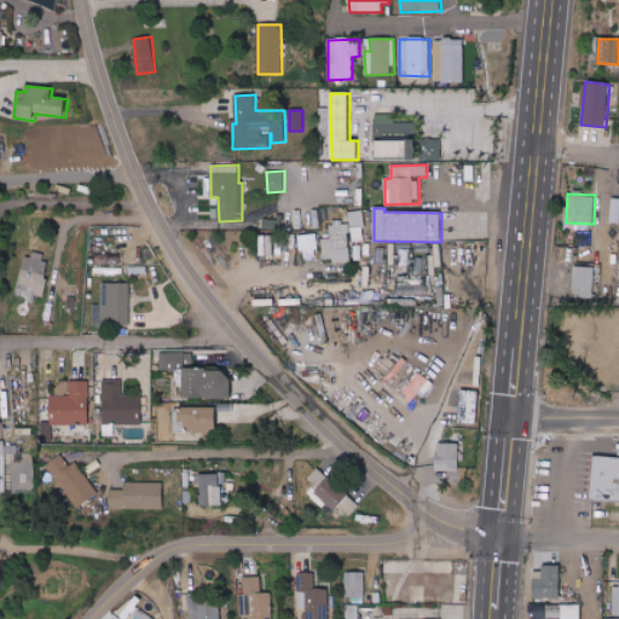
[(351,242),(364,241),(363,213),(350,213),(351,242)]
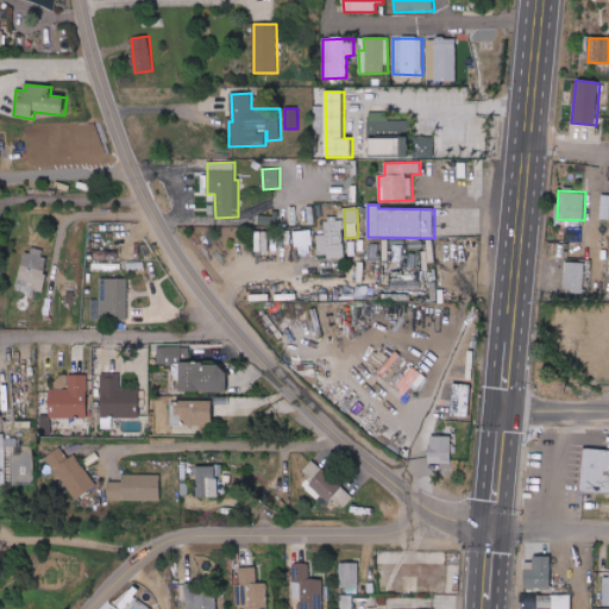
[(274,215),(259,217),(259,225),(275,225),(274,215)]
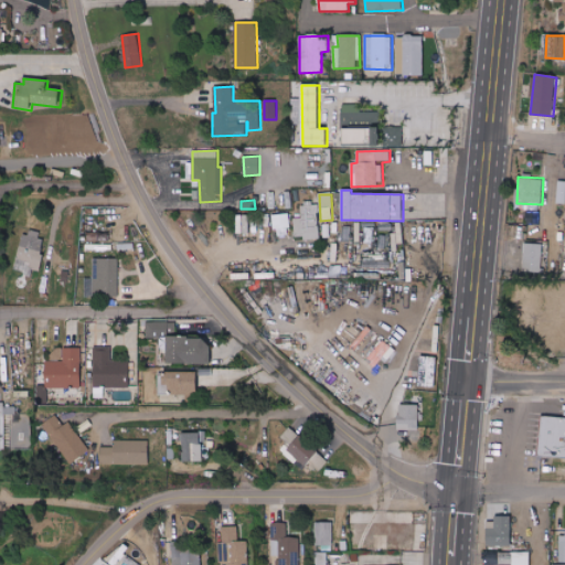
[(294,219),(295,241),(319,240),(318,202),(301,203),(301,217),(294,219)]
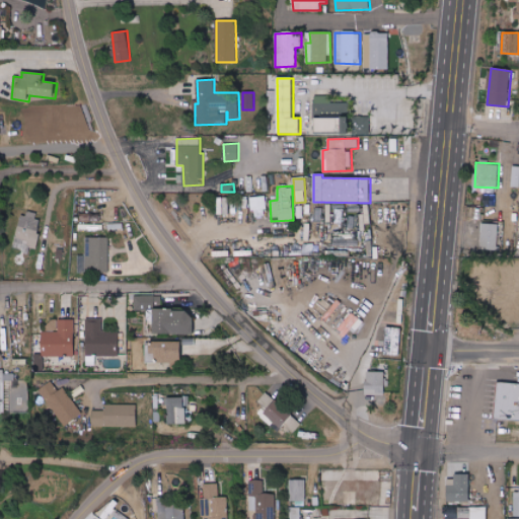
[(484,205),(501,206),(502,195),(484,194),(484,205)]
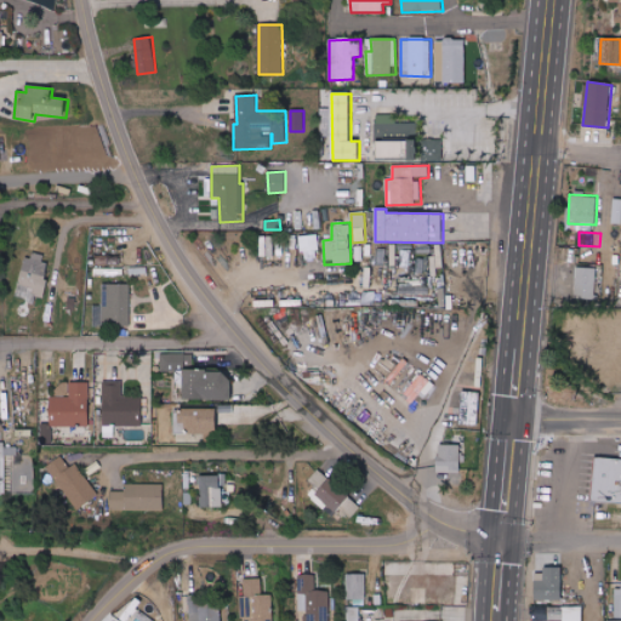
[(301,252),(319,250),(317,234),(298,237),(301,252)]
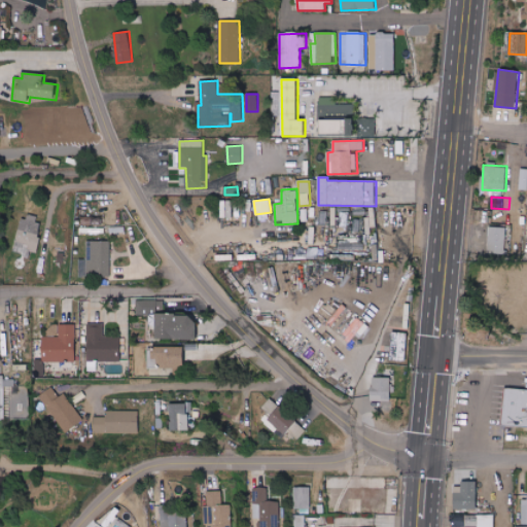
[(233,218),(234,201),(223,200),(221,217),(233,218)]
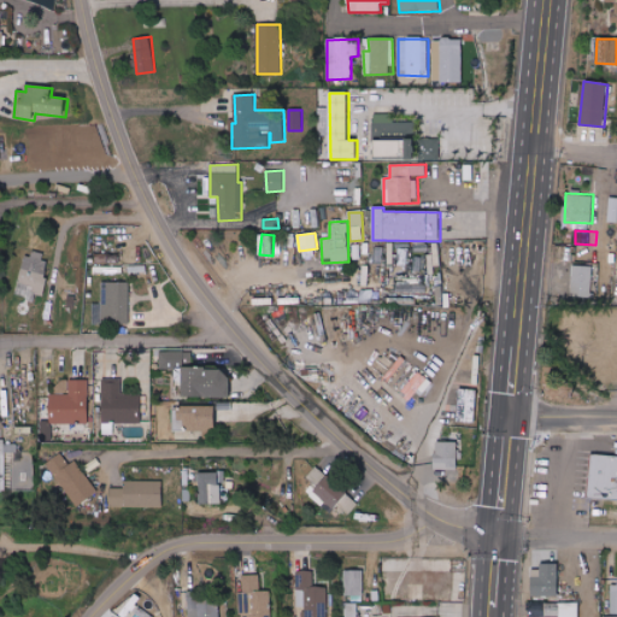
[(41,298),(48,257),(24,252),(17,293),(41,298)]
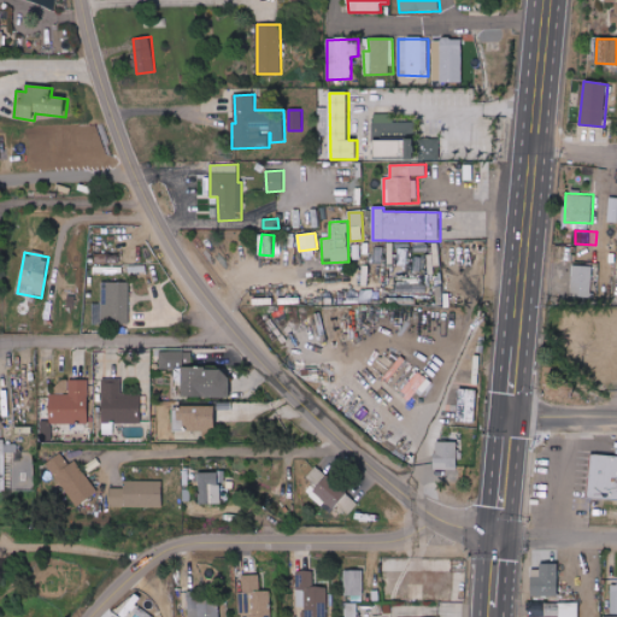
[(428,276),(440,276),(441,253),(428,252),(428,276)]
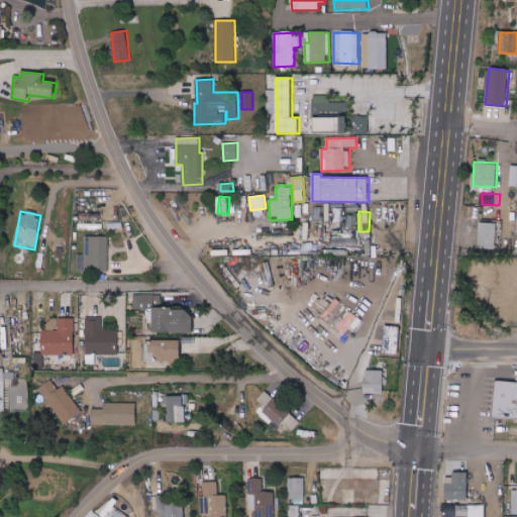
[(303,239),(310,239),(310,232),(313,232),(314,223),(304,222),(303,239)]
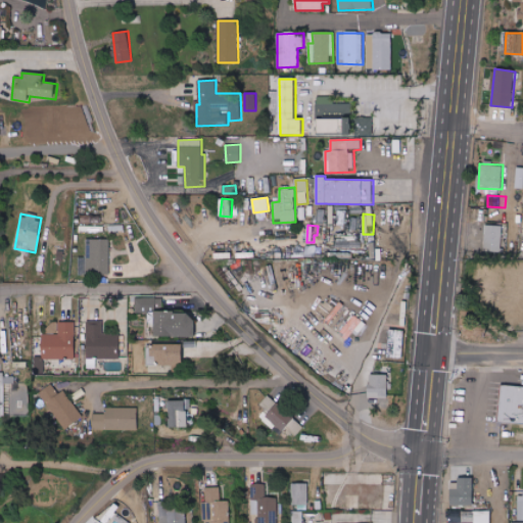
[(502,252),(503,226),(485,225),(484,251),(502,252)]
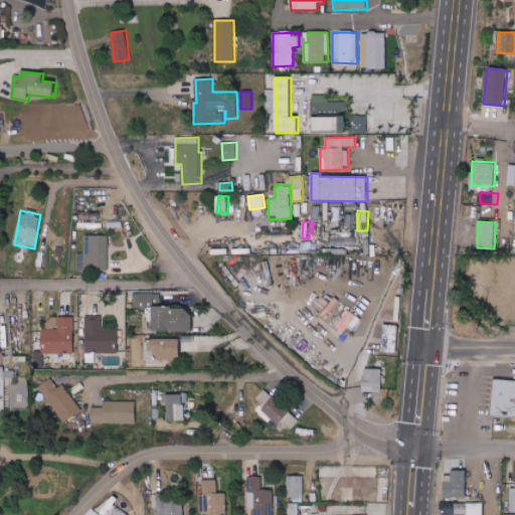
[(108,236),(84,235),(84,253),(76,253),(76,271),(108,272),(108,236)]
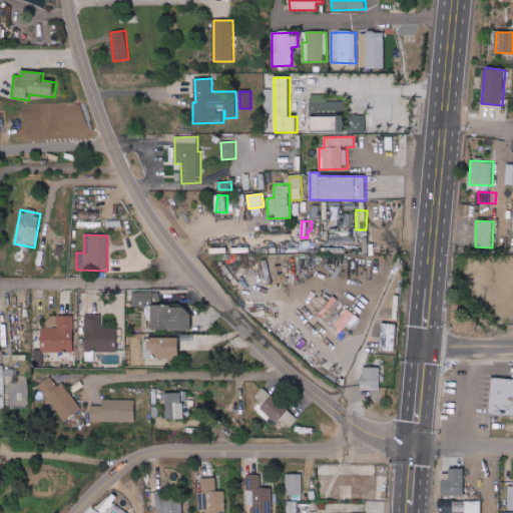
[(160,292),(132,293),(133,307),(160,306),(160,292)]
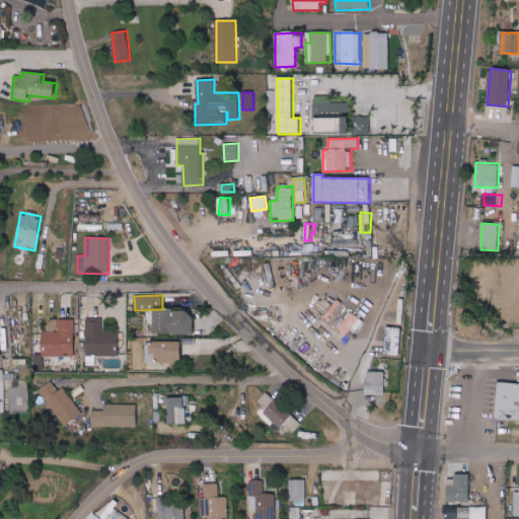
[(194,335),(194,310),(154,310),(154,335),(194,335)]
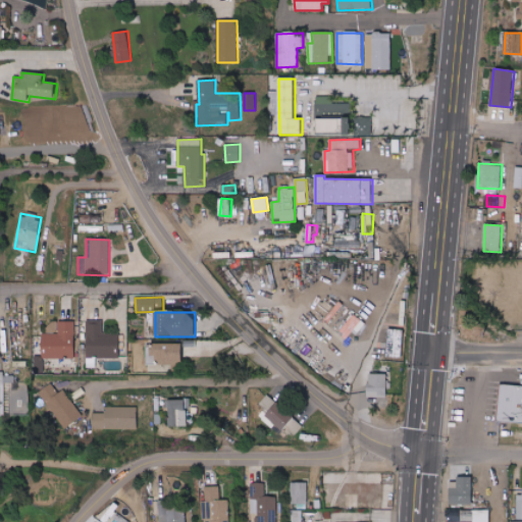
[(362,319),(353,313),(340,334),(348,340),(362,319)]
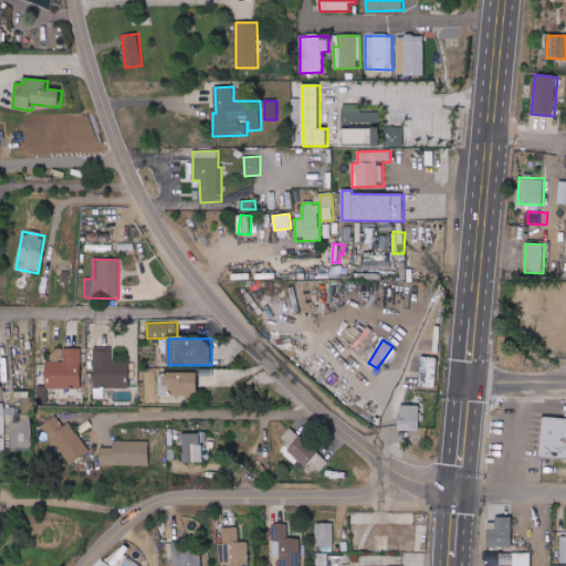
[(82,388),(81,348),(64,349),(64,362),(45,363),(45,389),(82,388)]
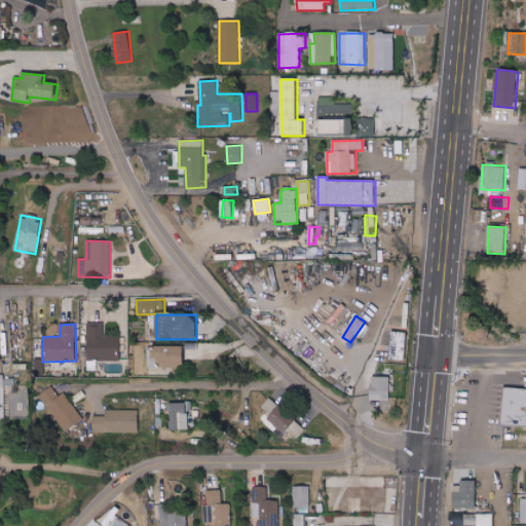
[(120,336),(104,336),(104,324),(87,324),(88,361),(121,361),(120,336)]
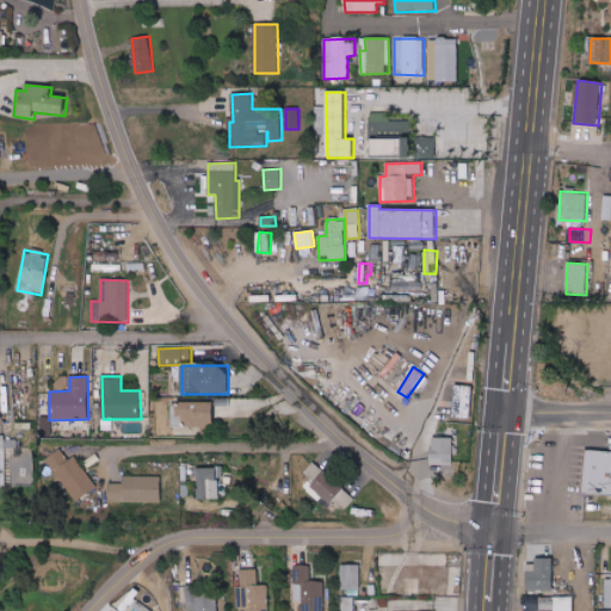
[(452,418),(471,419),(473,387),(454,386),(452,418)]
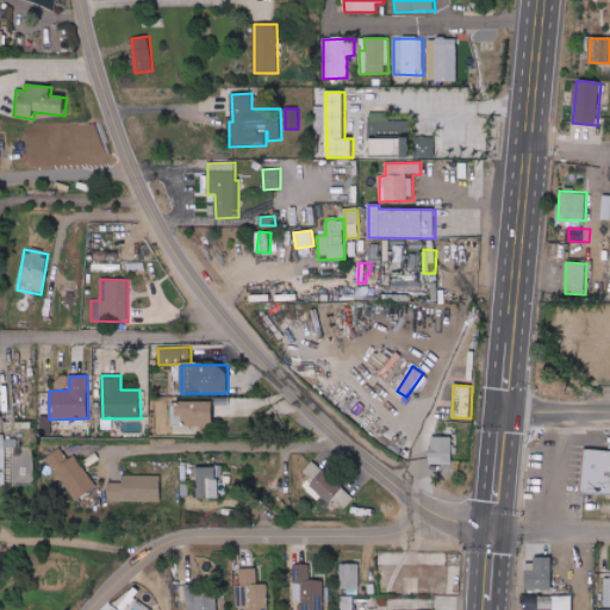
[(215,403),(175,402),(175,425),(201,425),(201,431),(213,433),(215,403)]
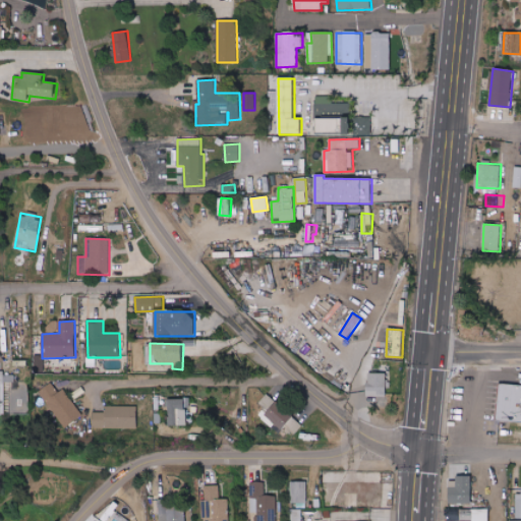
[(387,373),(367,373),(367,397),(387,397),(387,373)]
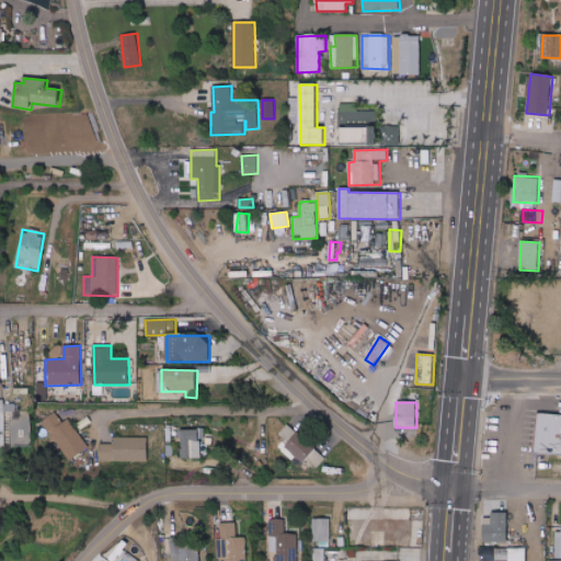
[(16,412),(16,403),(4,403),(6,411),(14,411),(14,415),(30,415),(30,411),(16,412)]
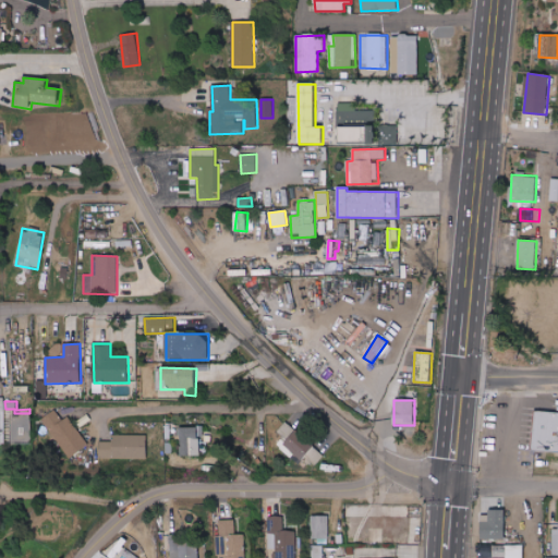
[(69,417),(63,421),(56,410),(41,420),(69,459),(88,445),(69,417)]
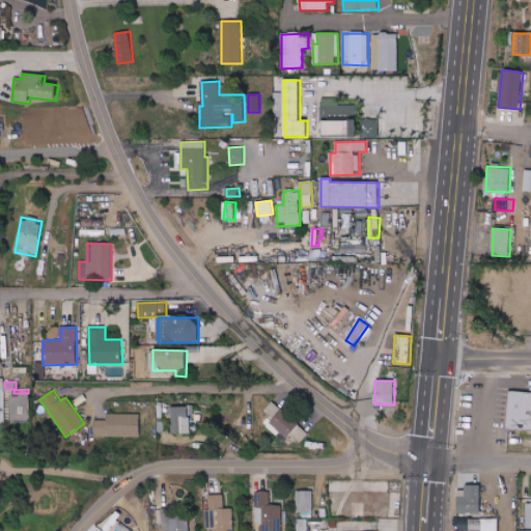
[(508,429),(530,429),(530,391),(510,390),(508,429)]
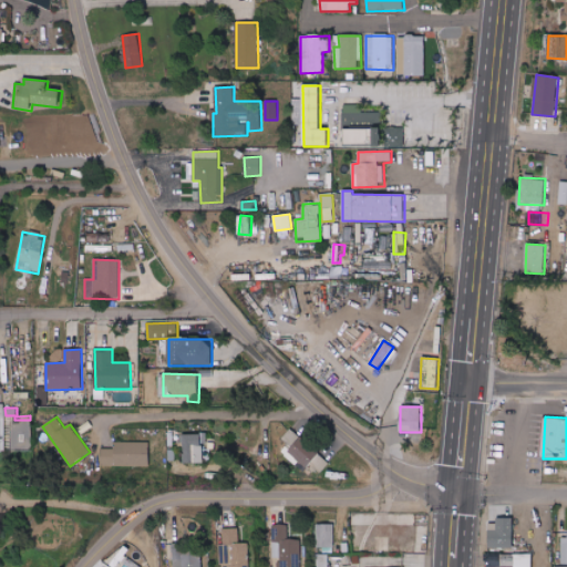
[(288,444),(281,451),(305,472),(311,464),(320,473),(330,463),(292,429),(282,439),(288,444)]
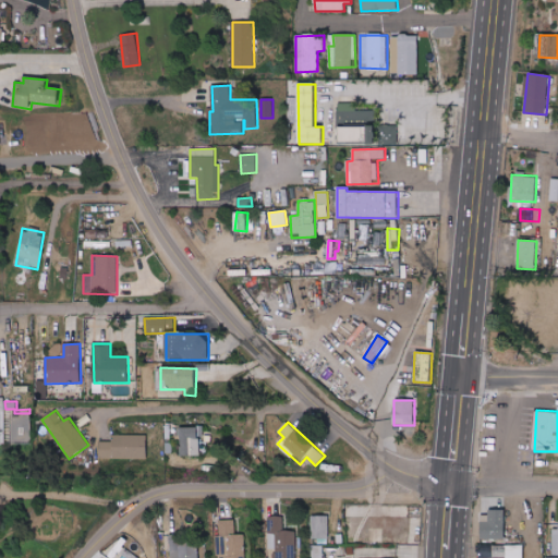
[(199,456),(198,427),(178,428),(179,456),(199,456)]
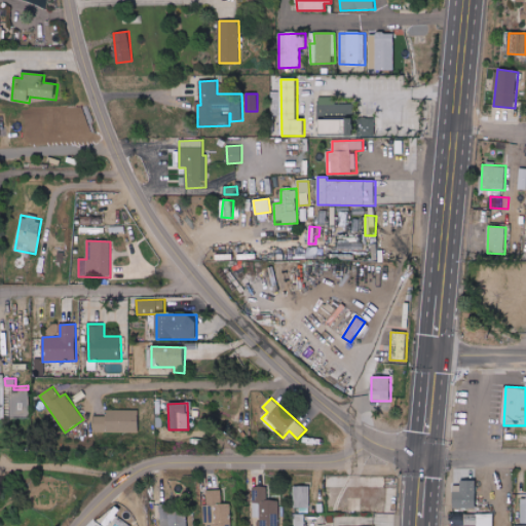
[(139,433),(139,410),(106,411),(106,416),(94,416),(94,433),(139,433)]
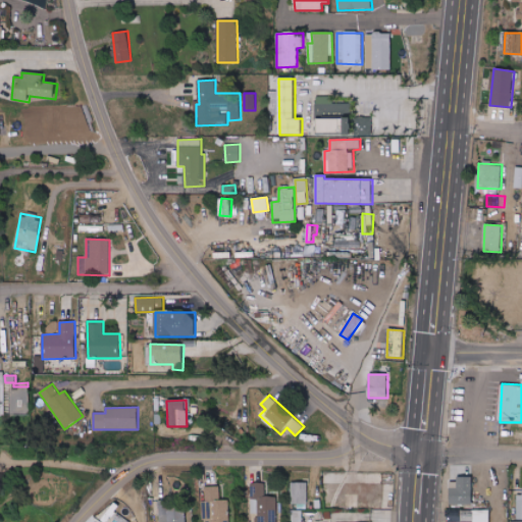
[(473,476),(458,476),(458,487),(451,487),(451,504),(472,505),(473,476)]
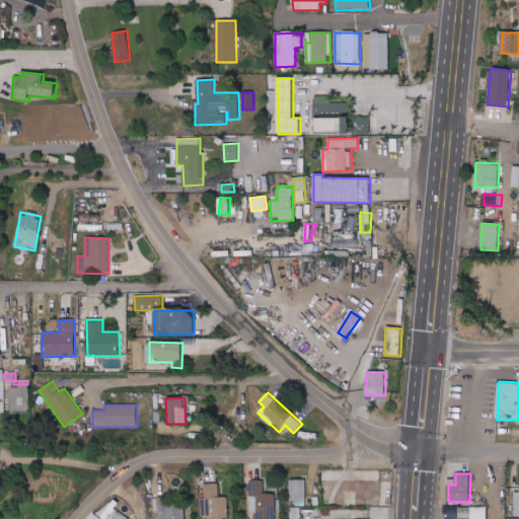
[(290,504),(306,504),(306,478),(290,479),(290,504)]
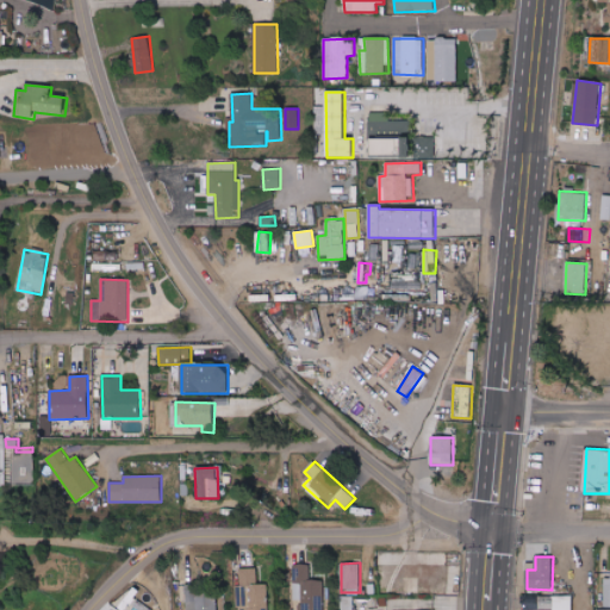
[(323,609),(324,580),(310,579),(310,564),(297,564),(296,583),(293,583),(292,599),(302,599),(302,609),(323,609)]
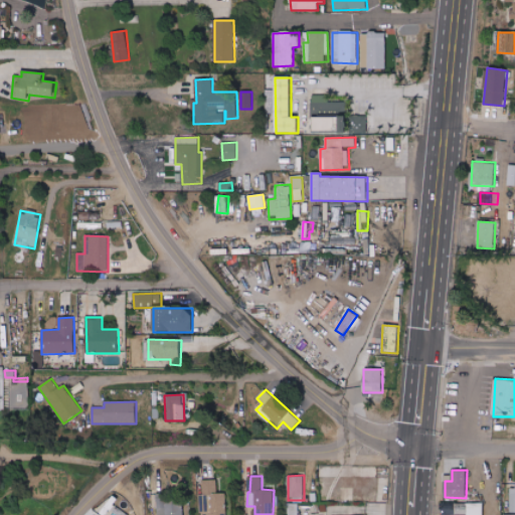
[(217,479),(200,479),(201,511),(208,511),(208,514),(226,514),(226,492),(217,492),(217,479)]
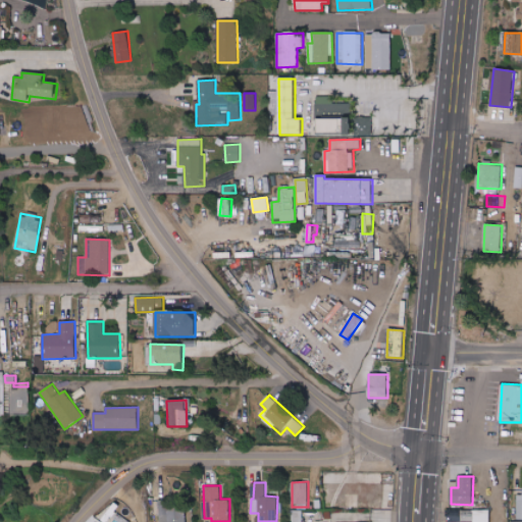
[(159,499),(159,521),(186,521),(186,510),(176,510),(176,498),(159,499)]
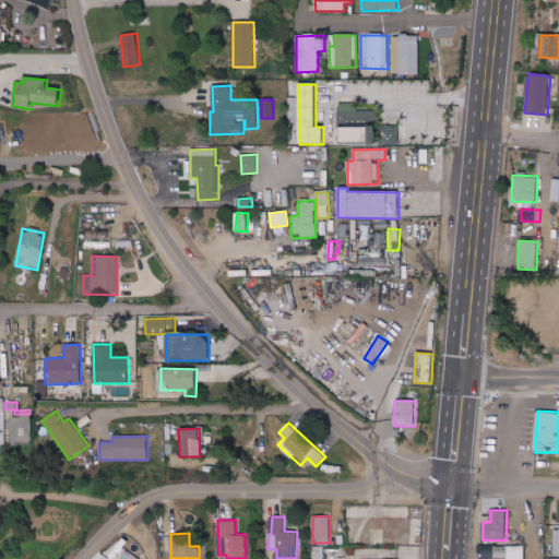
[(524,558),(525,545),(507,546),(508,558),(478,558),(524,558)]
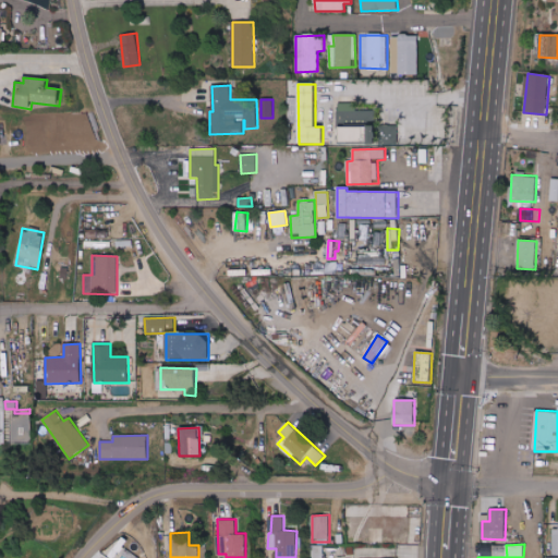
[(493,544),(478,545),(480,557),(494,557),(493,544)]
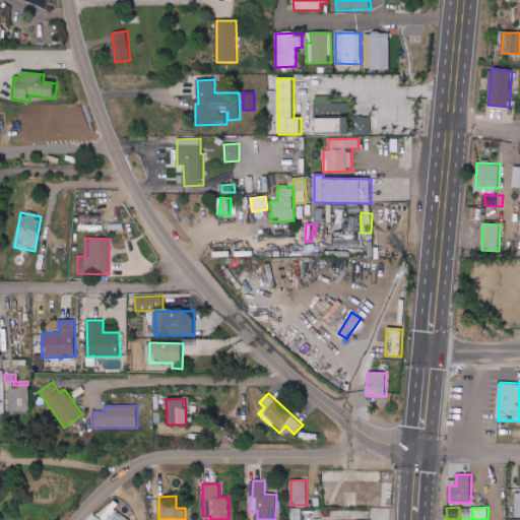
[(301,519),(301,508),(290,509),(289,519),(301,519)]
